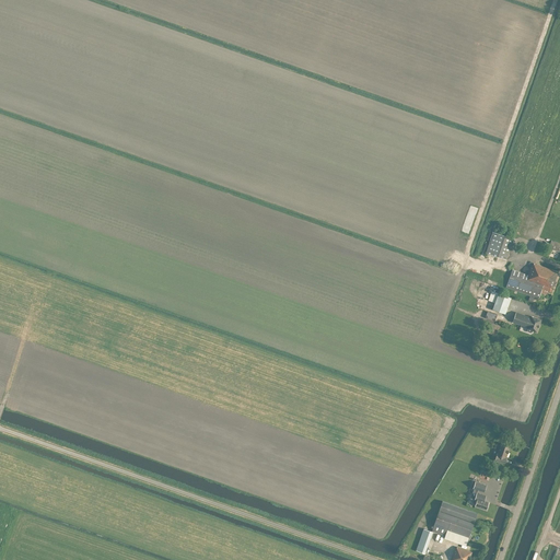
[(539,231),(528,226),(525,235),(536,240),(539,231)]
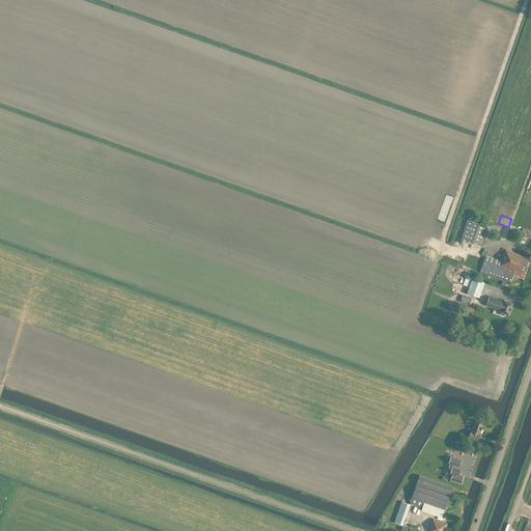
[(460,240),(480,246),(487,225),(467,219),(460,240)]
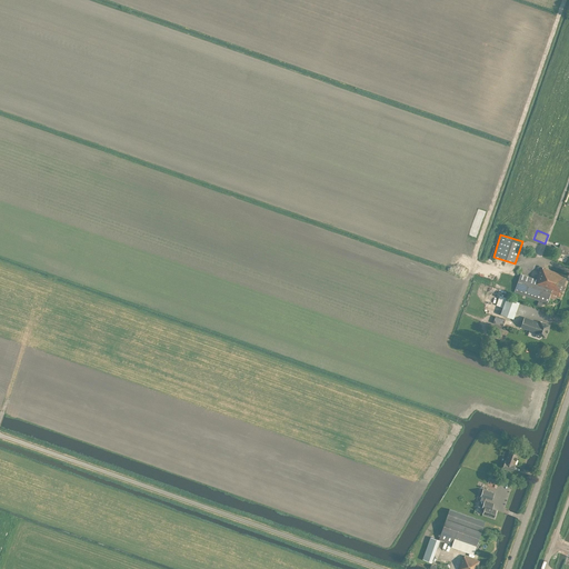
[(557,246),(568,249),(568,245),(568,239),(560,237),(557,246)]
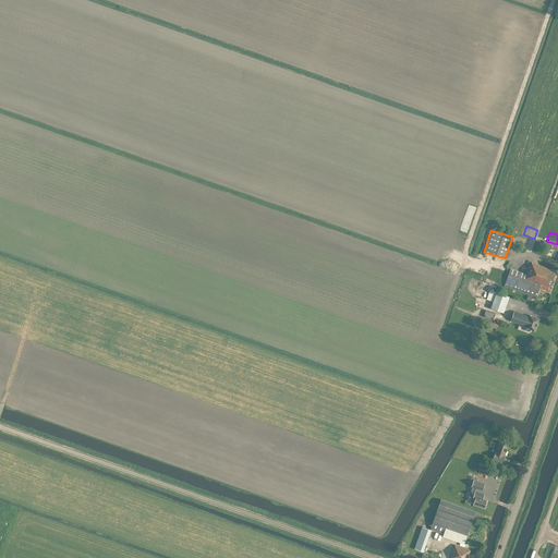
[(505,286),(537,298),(541,288),(549,290),(550,287),(550,288),(557,271),(532,262),(531,266),(530,266),(526,274),(510,268),(505,286)]
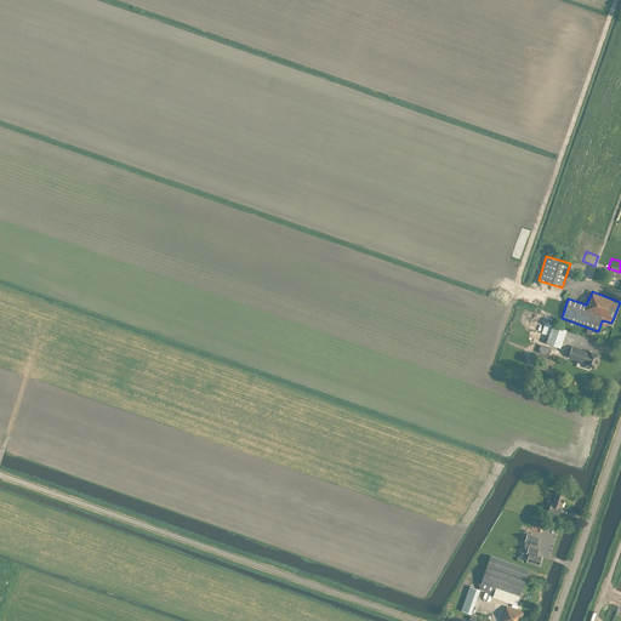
[(546,343),(560,348),(567,330),(552,325),(546,343)]
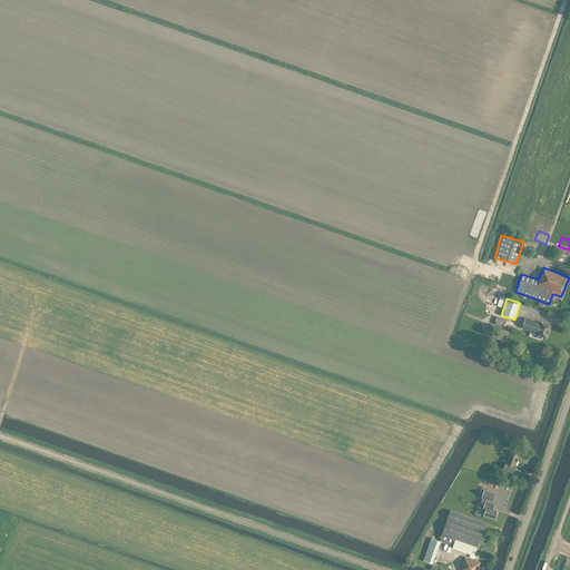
[(538,334),(537,336),(538,337),(540,338),(542,337),(542,336),(547,337),(551,325),(540,322),(526,317),(521,327),(537,333),(536,334),(538,334)]
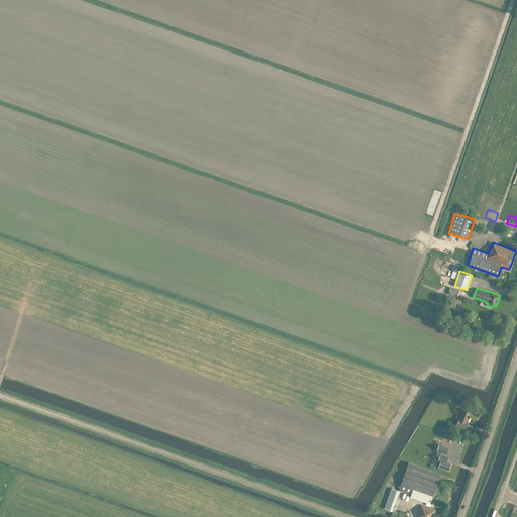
[(446,306),(453,308),(456,299),(450,296),(446,306)]
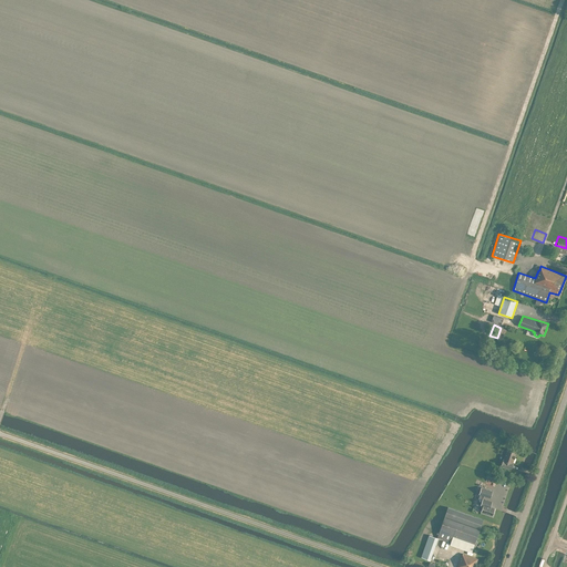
[(501,465),(511,470),(513,463),(513,462),(517,451),(507,447),(503,459),(501,465)]
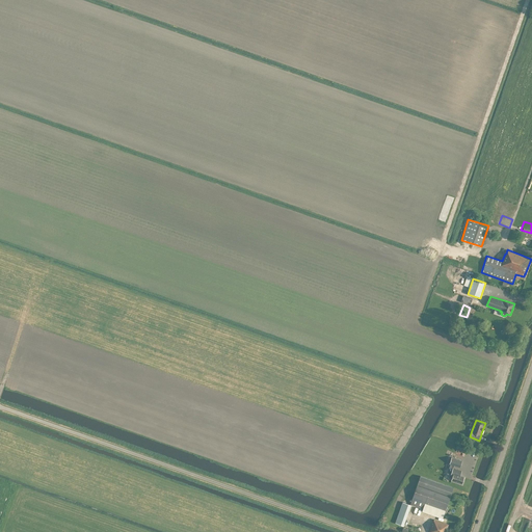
[(462,460),(451,457),(449,463),(459,467),(462,460)]
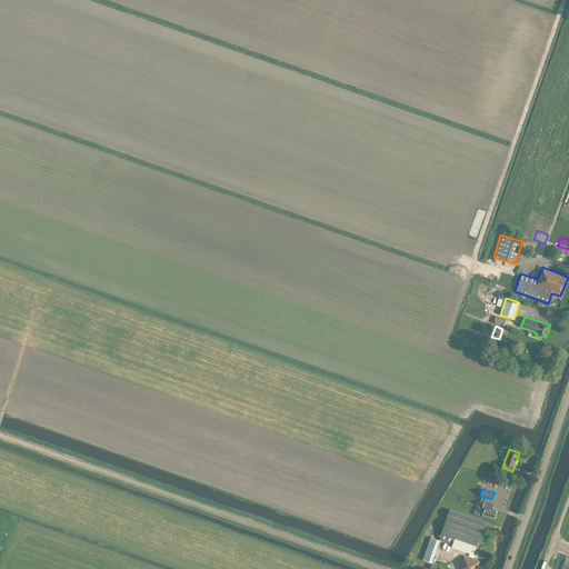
[(482,513),(493,517),(497,510),(489,507),(491,502),(485,500),(482,506),(485,506),(482,513)]
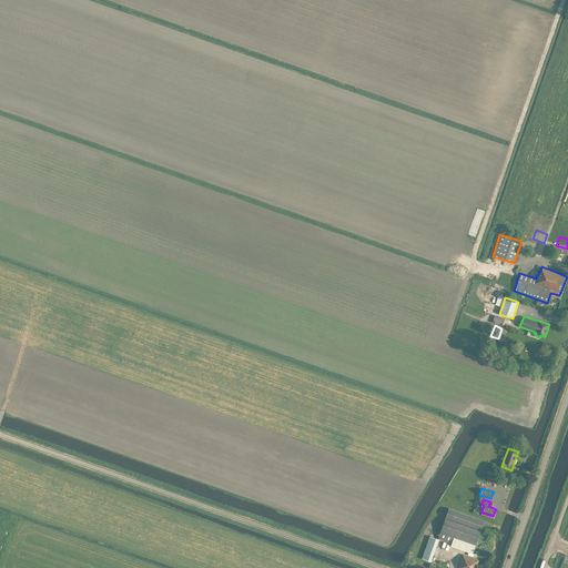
[(438,538),(452,543),(454,536),(463,540),(476,545),(477,539),(482,529),(484,520),(448,508),(446,516),(438,538)]
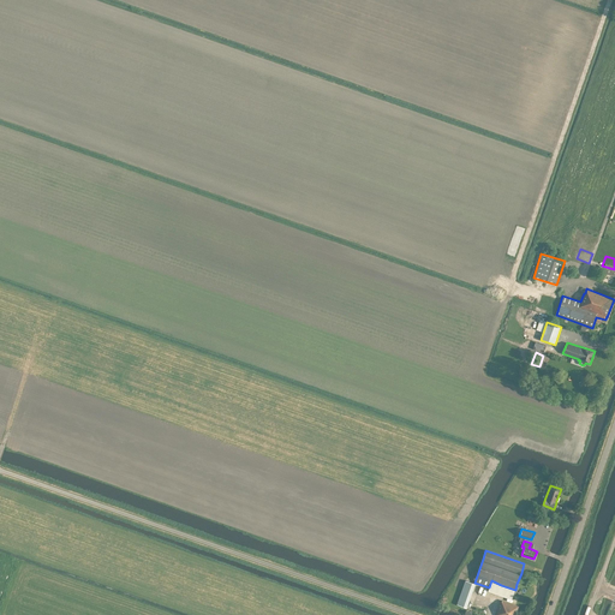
[(457,604),(466,607),(475,583),(465,580),(457,604)]
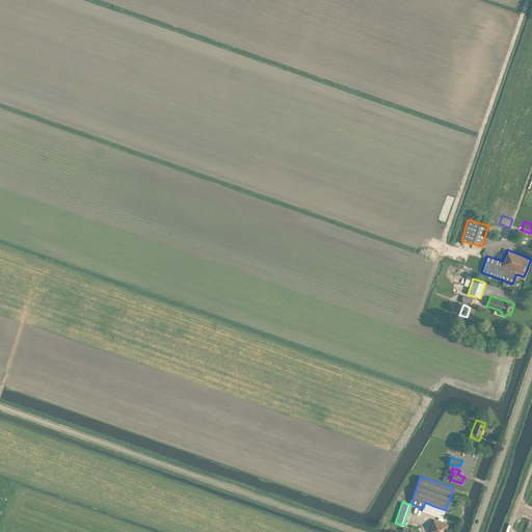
[(431,513),(443,517),(446,510),(433,506),(431,513)]
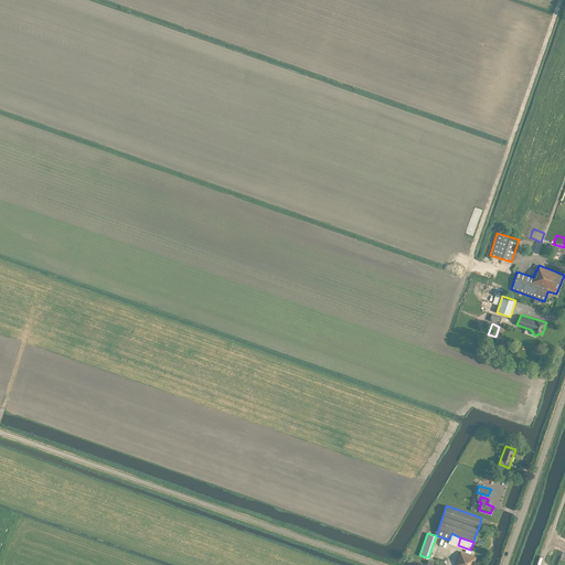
[(456,564),(472,564),(477,556),(461,552),(456,564)]
